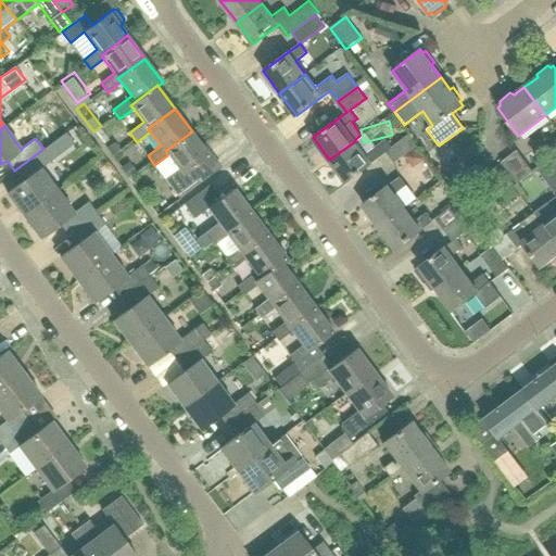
[(210,155),(192,131),(165,151),(167,155),(178,168),(164,179),(177,196),(199,179),(202,182),(210,176),(199,163),(210,155)]
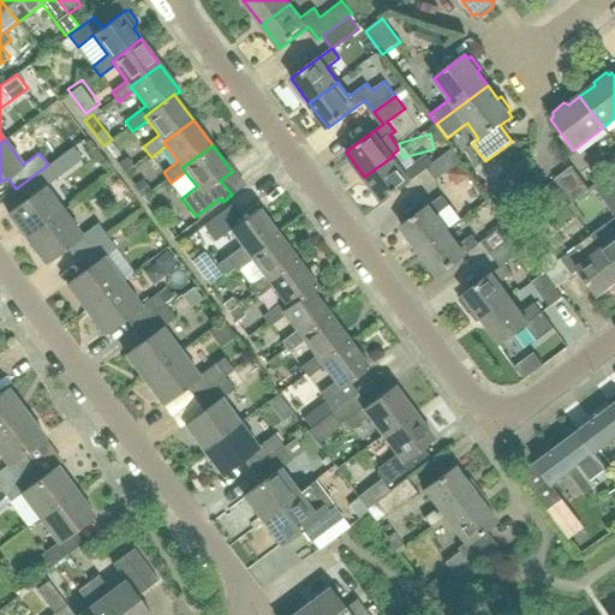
[(404,171),(393,156),(364,177),(383,202),(428,168),(435,179),(449,169),(451,171),(463,162),(452,149),(434,162),(427,153),(404,171)]
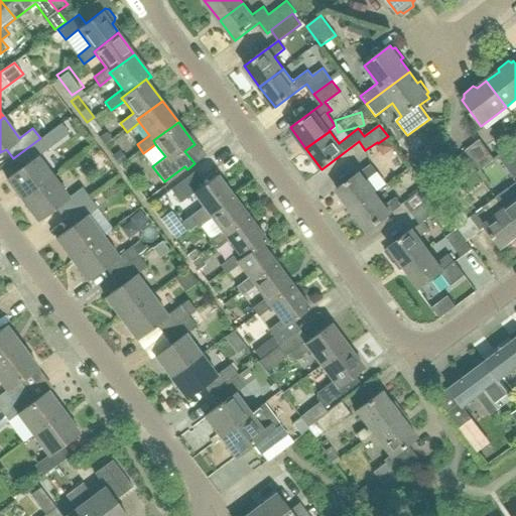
[(211,136),(202,143),(210,154),(219,147),(211,136)]
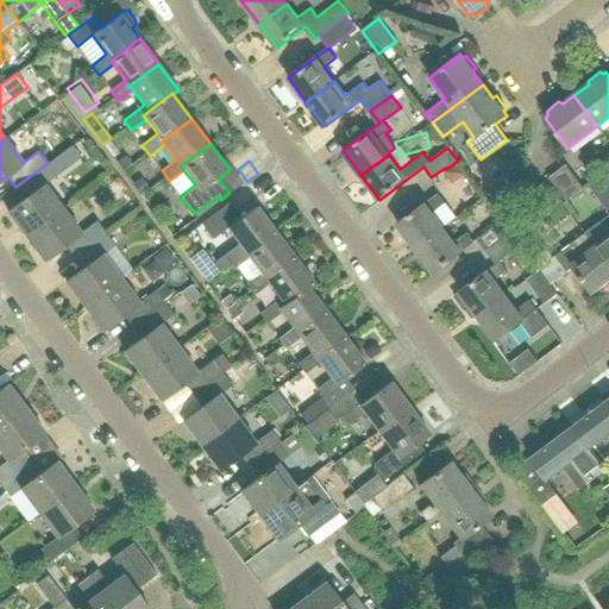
[(57,176),(48,163),(16,187),(24,199),(7,212),(25,237),(63,208),(44,184),(57,176)]
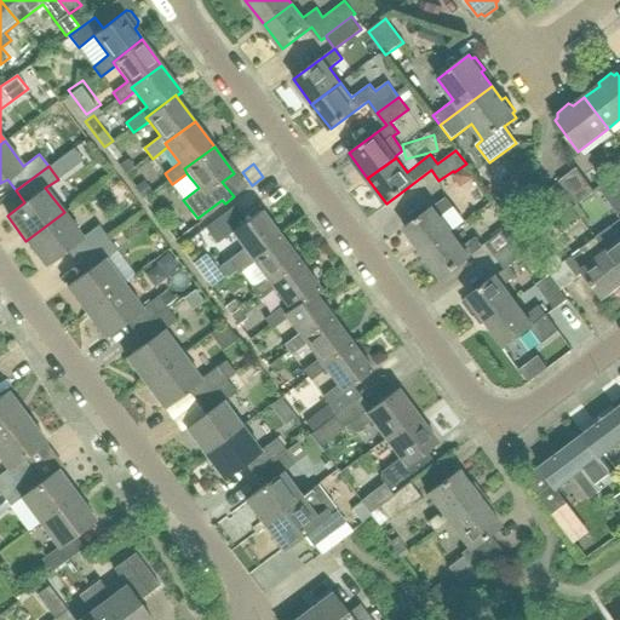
[(575,205),(595,191),(578,168),(558,182),(575,205)]
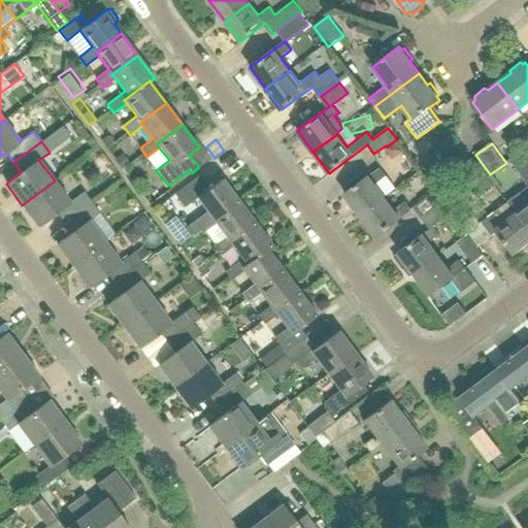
[(527,182),(527,163),(520,153),(510,160),(527,182)]
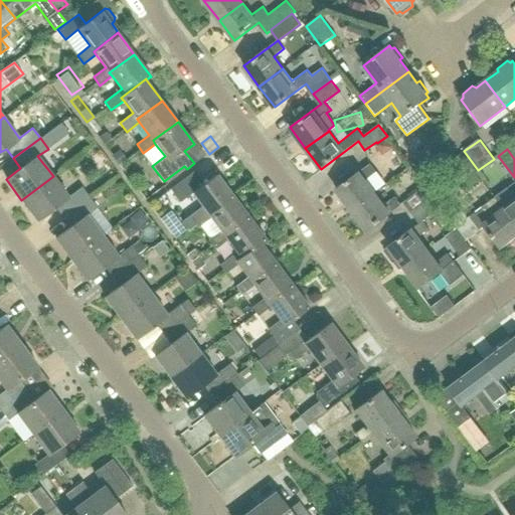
[(428,155),(414,165),(422,177),(438,167),(428,155)]
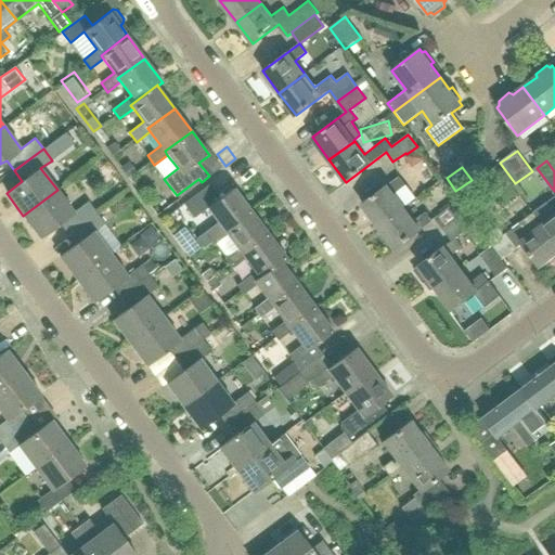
[(378,226),(403,207),(394,194),(405,185),(399,176),(362,204),(378,226)]
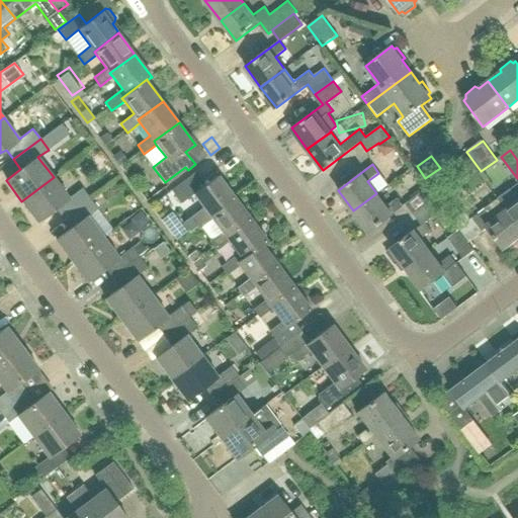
[(447,168),(426,183),(436,196),(457,181),(447,168)]
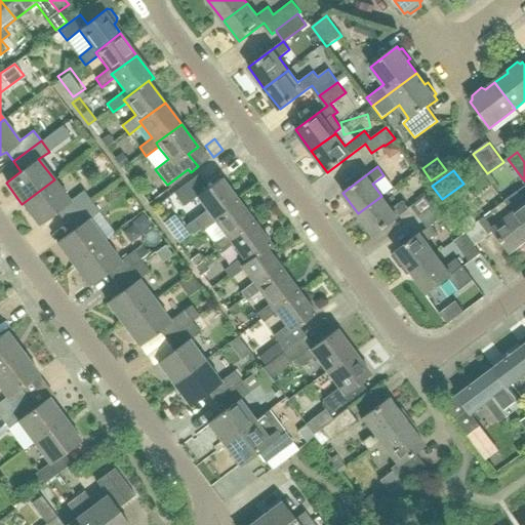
[(202,232),(205,230),(214,223),(212,219),(238,200),(220,177),(207,188),(198,174),(173,193),(184,206),(196,197),(205,210),(186,225),(192,233),(199,227),(202,232)]
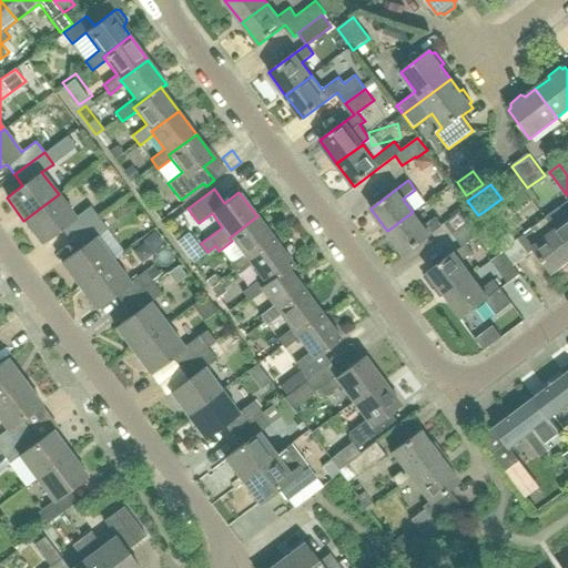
[(59,194),(23,221),(41,244),(61,229),(69,240),(99,217),(90,205),(75,217),(59,194)]
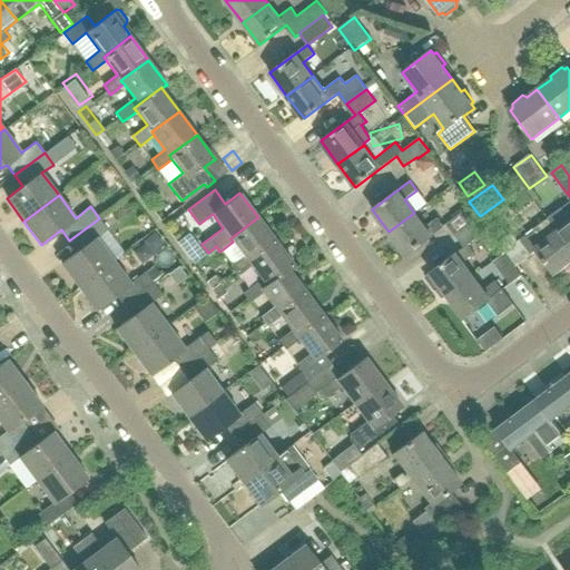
[(569,202),(562,208),(548,218),(569,247),(569,202)]
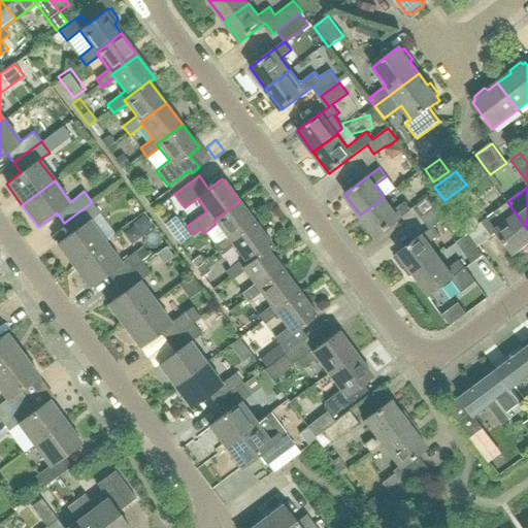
[(415,207),(422,218),(444,201),(436,191),(415,207)]
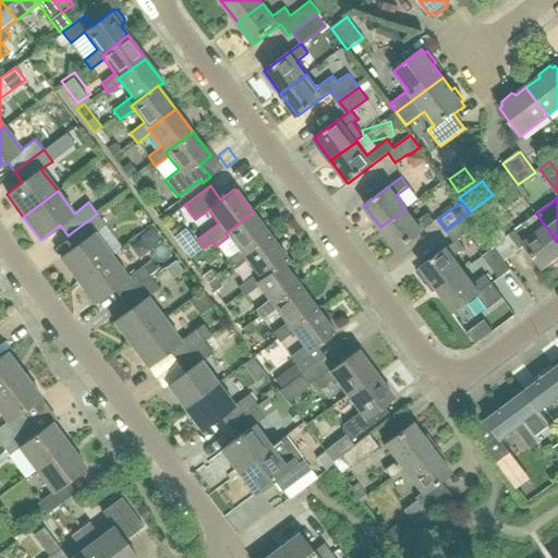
[(415,221),(405,208),(380,227),(398,250),(435,221),(428,213),(415,221)]
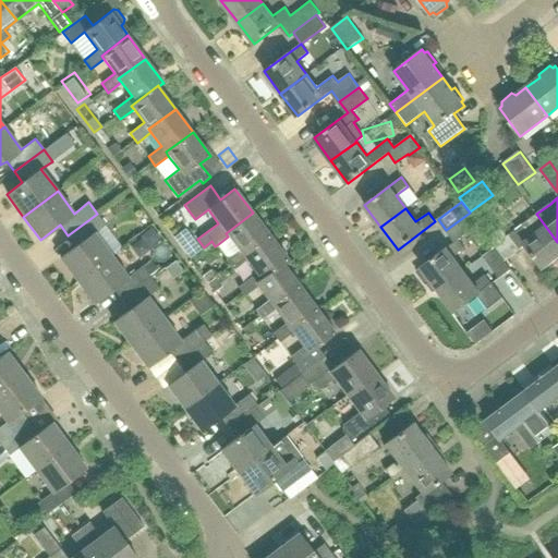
[(243,256),(270,235),(253,213),(226,233),(228,237),(218,244),(228,258),(226,261),(232,270),(246,259),(243,256)]
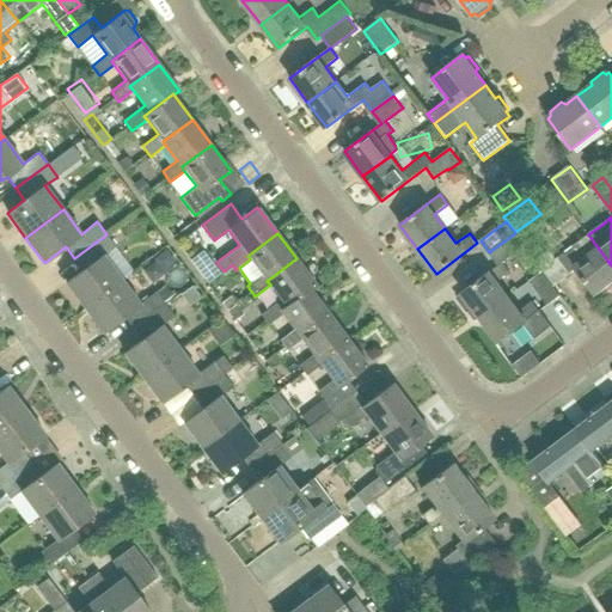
[(524,245),(515,233),(489,252),(499,264),(524,245)]
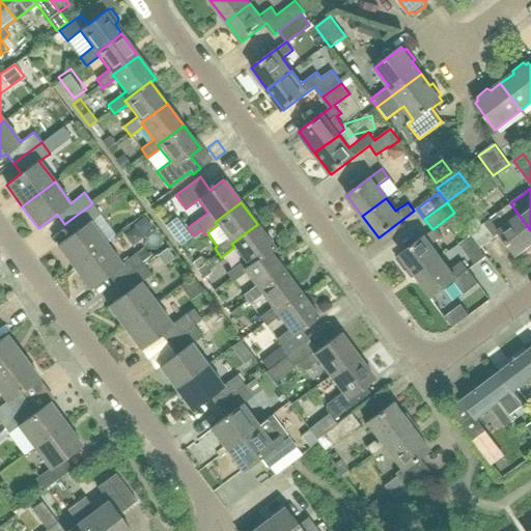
[(101,214),(92,203),(64,224),(72,234),(57,245),(73,267),(105,243),(89,222),(101,214)]
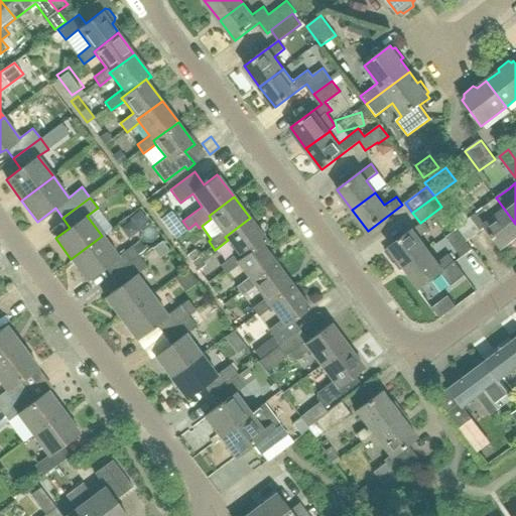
[(502,247),(515,236),(515,224),(496,198),(469,218),(463,210),(452,219),(459,228),(458,229),(467,241),(487,226),(502,247)]
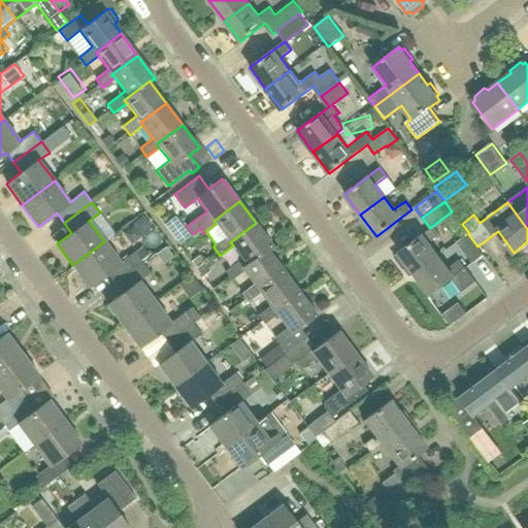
[(231,281),(244,271),(241,267),(267,249),(272,245),(256,223),(230,242),(233,245),(242,259),(225,271),(231,281)]
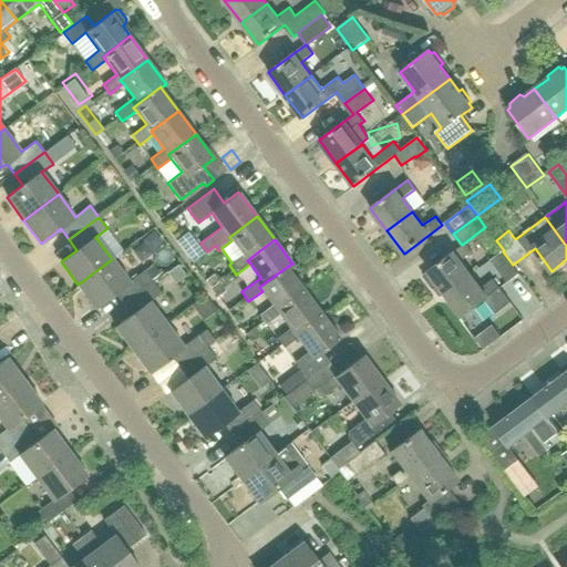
[(437,284),(445,294),(471,275),(461,260),(473,251),(466,243),(429,270),(429,271),(423,275),(432,288),(437,284)]
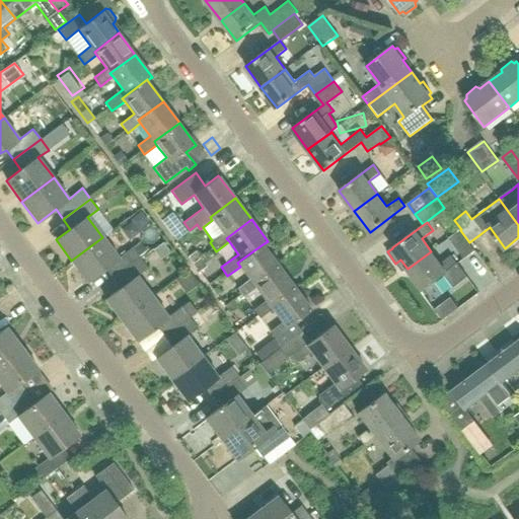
[(463,257),(474,249),(460,231),(449,239),(463,257)]
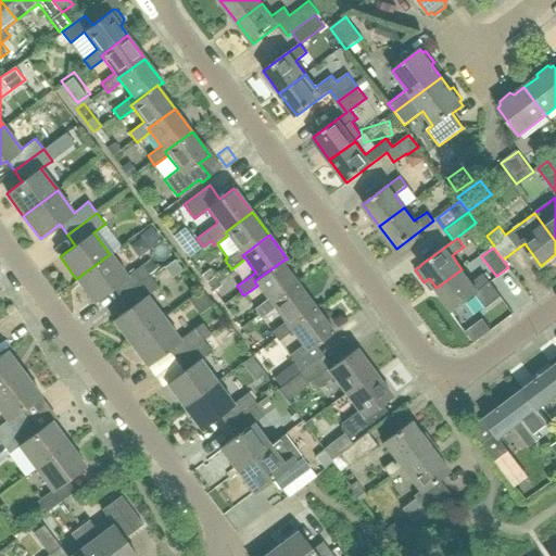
[(112,288),(121,299),(150,276),(141,265),(126,276),(110,254),(76,279),(93,302),(112,288)]
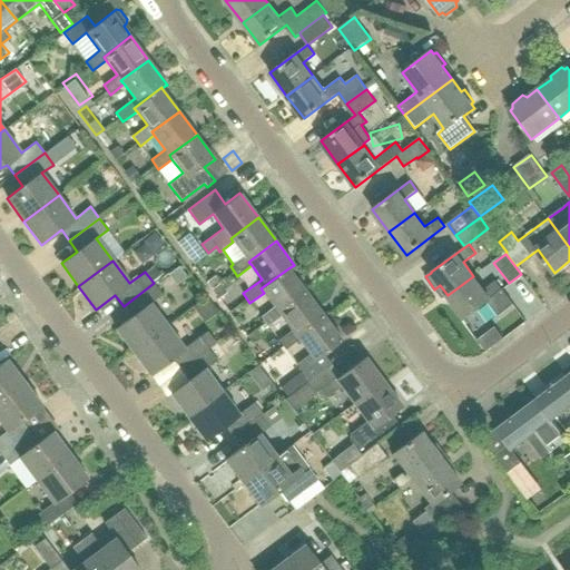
[(210,288),(212,288),(233,272),(229,266),(207,283),(210,288)]
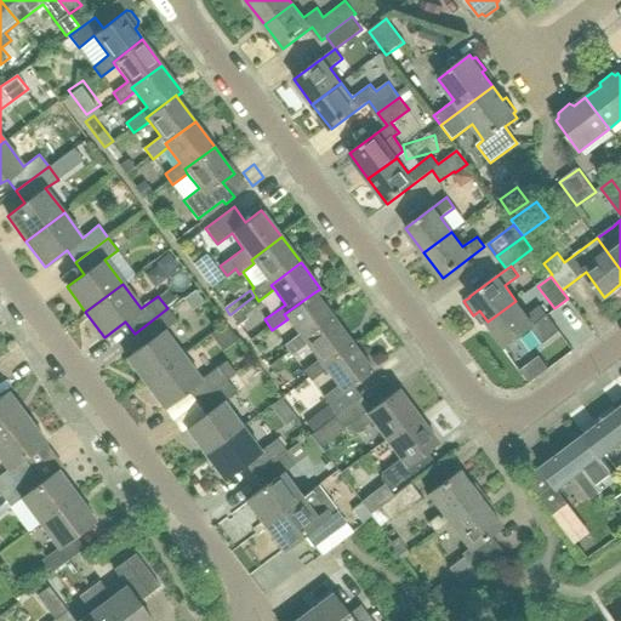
[(284,314),(288,319),(298,334),(284,345),(291,355),(306,345),(303,341),(334,318),(314,292),(284,314)]
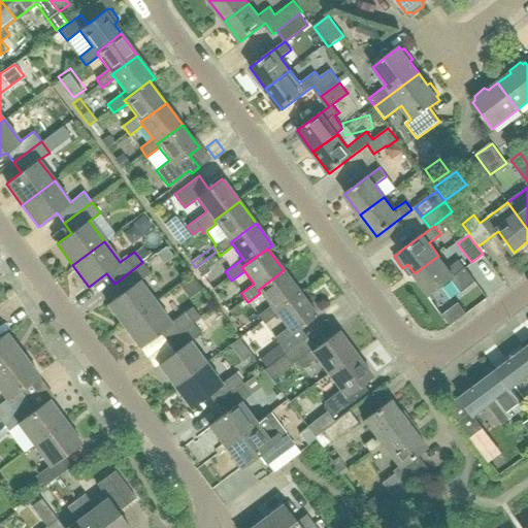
[(448,268),(438,256),(415,273),(430,294),(452,278),(461,292),(475,281),(460,259),(448,268)]
